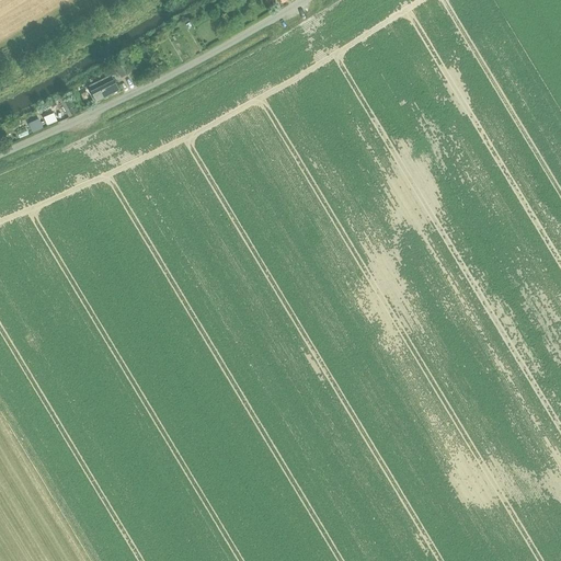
[(116,69),(122,79),(130,75),(126,65),(116,69)]
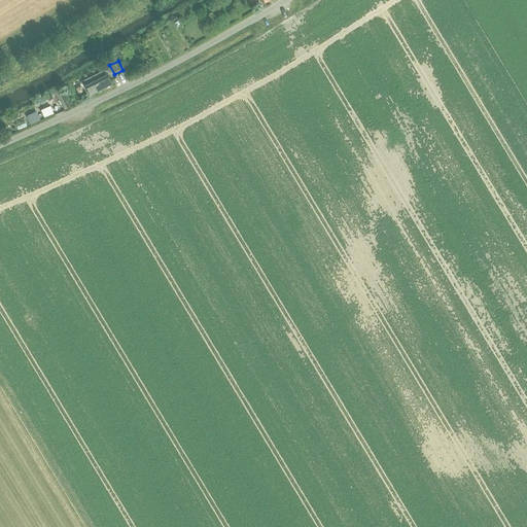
[(144,61),(141,66),(146,69),(149,64),(144,61)]
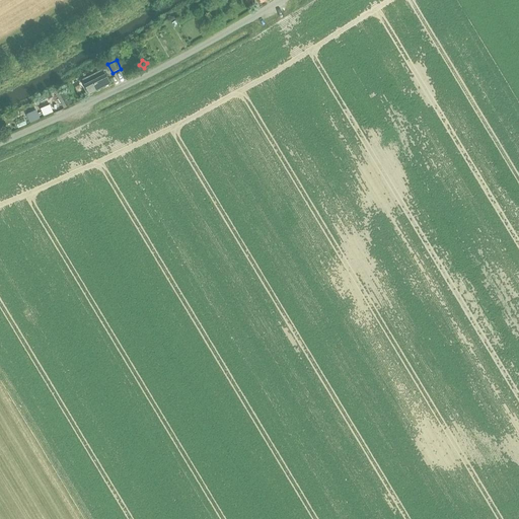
[(102,70),(89,77),(82,81),(89,95),(109,84),(102,70)]
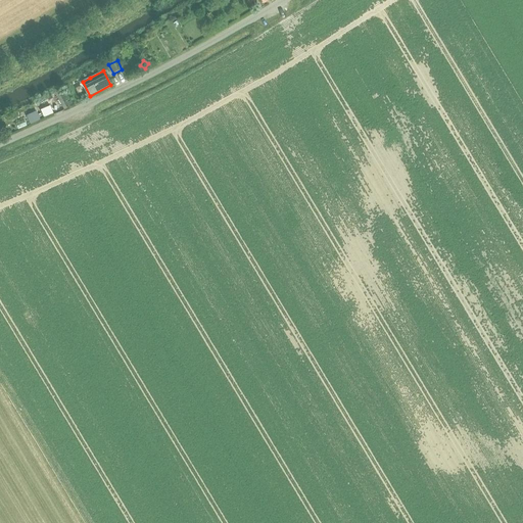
[(50,106),(41,110),(44,117),(53,113),(50,106)]
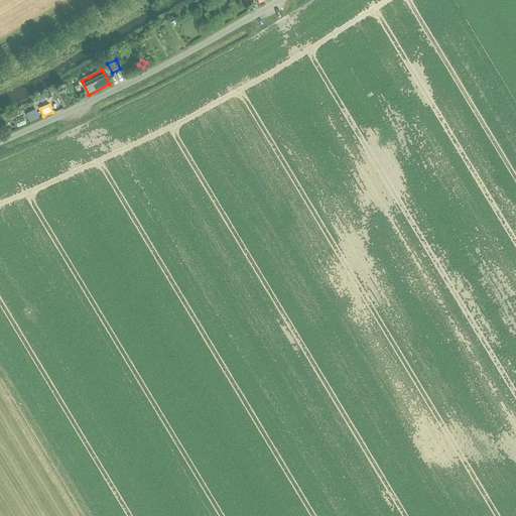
[(35,110),(25,114),(29,123),(39,118),(35,110)]
